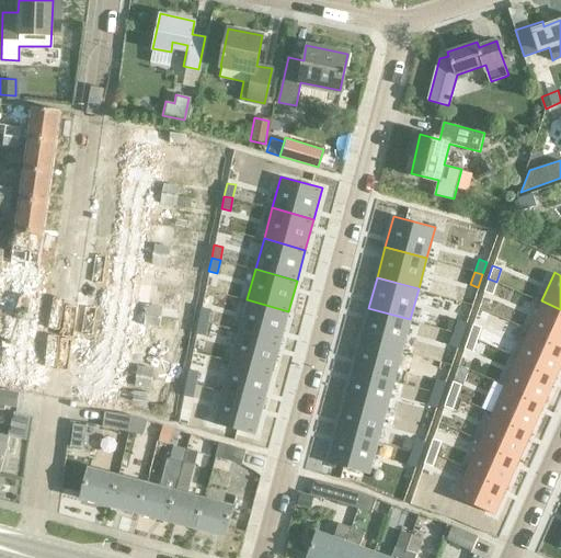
[(496,282),(488,279),(483,291),(492,294),(496,282)]
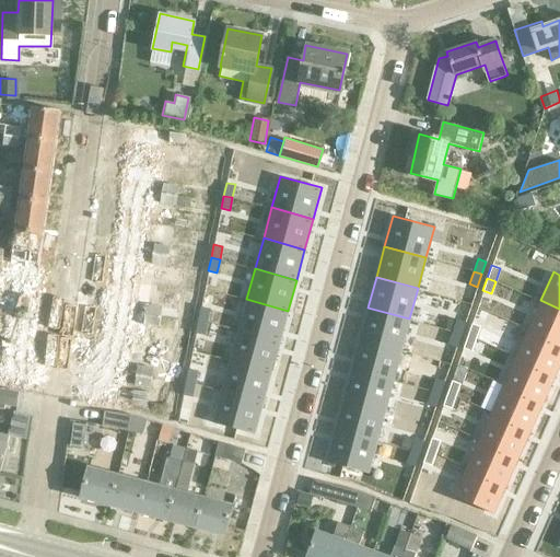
[(246,299),(238,329),(279,340),(288,311),(246,299)]
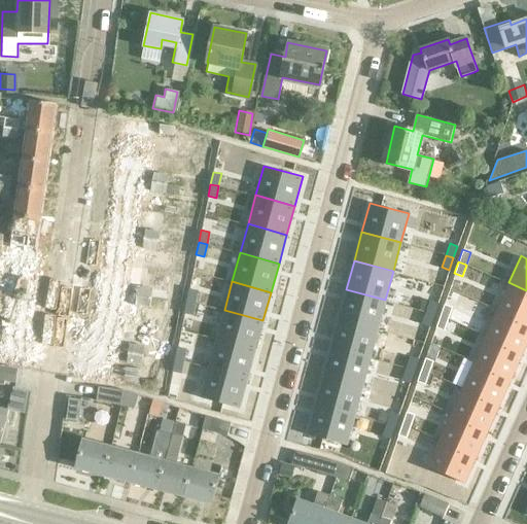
[(526,290),(508,282),(497,309),(526,321),(526,290)]
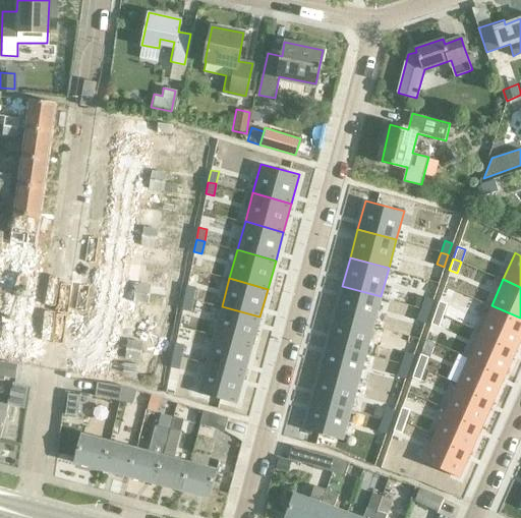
[(184,297),(192,298),(195,286),(187,285),(184,297)]
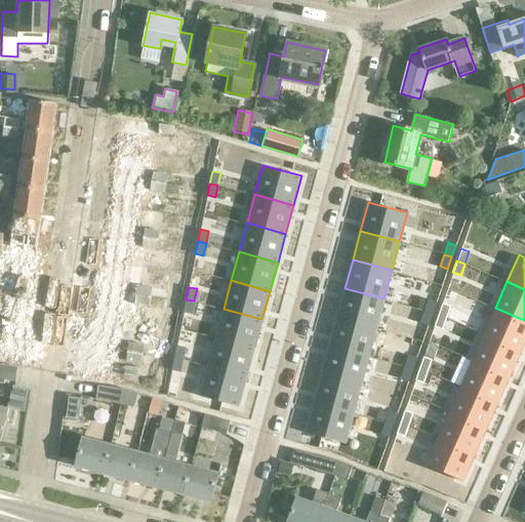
[(345,288),(337,317),(376,327),(384,298),(345,288)]
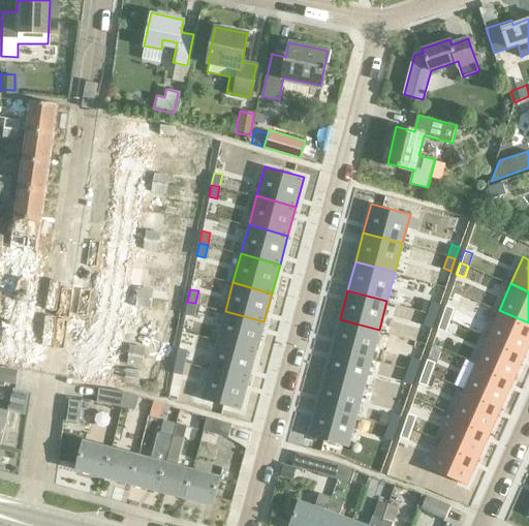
[(439,303),(432,301),(427,312),(435,315),(439,303)]
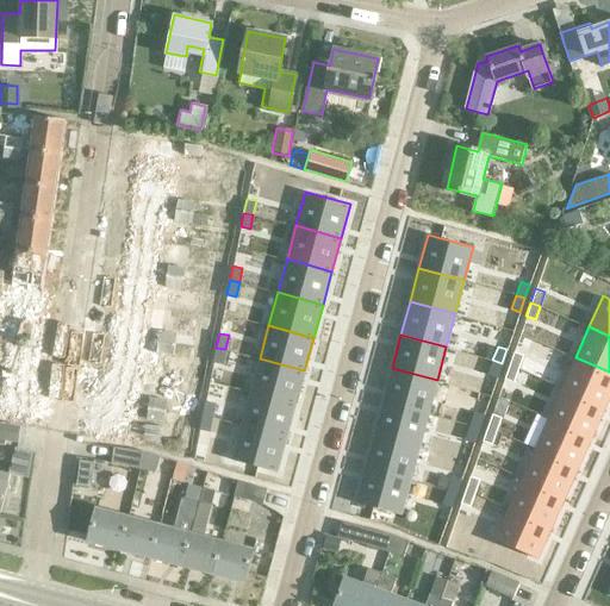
[(216,348),(213,362),(223,363),(225,349),(216,348)]
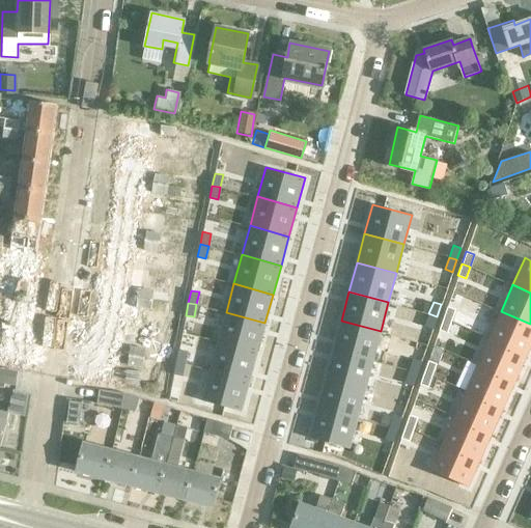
[(443,317),(451,321),(455,308),(447,306),(443,317)]
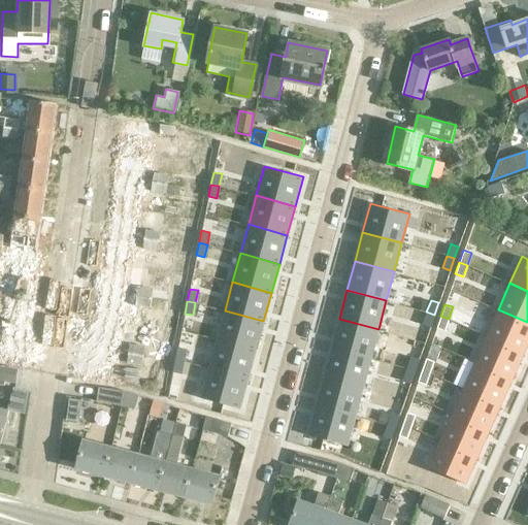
[(527,322),(498,309),(487,335),(524,352),(527,341),(527,322)]
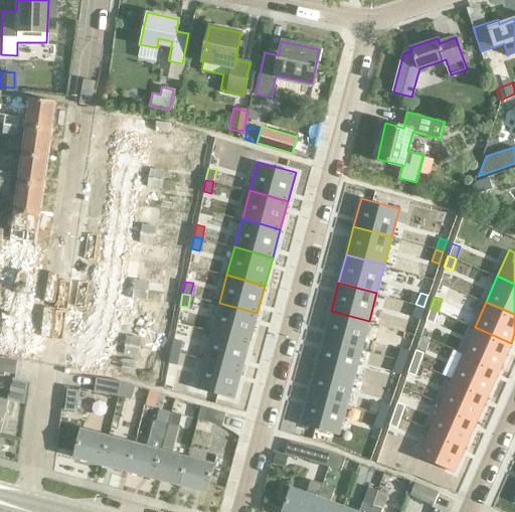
[(219,303),(211,331),(249,341),(256,313),(219,303)]
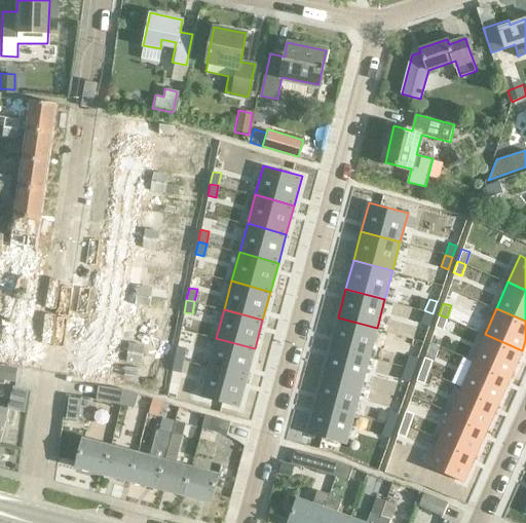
[(420,323),(428,325),(433,313),(424,310),(420,323)]
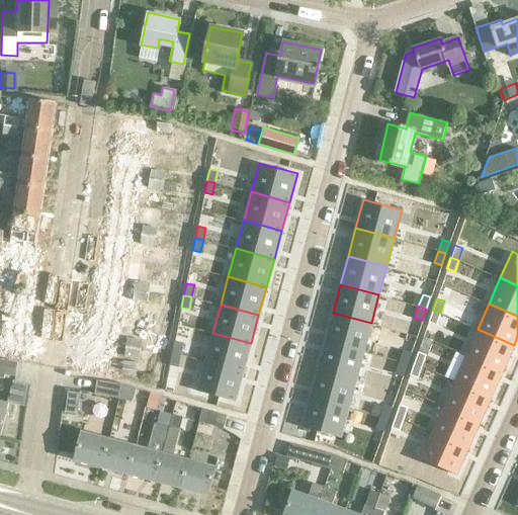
[(436,324),(440,313),(432,310),(428,322),(436,324)]
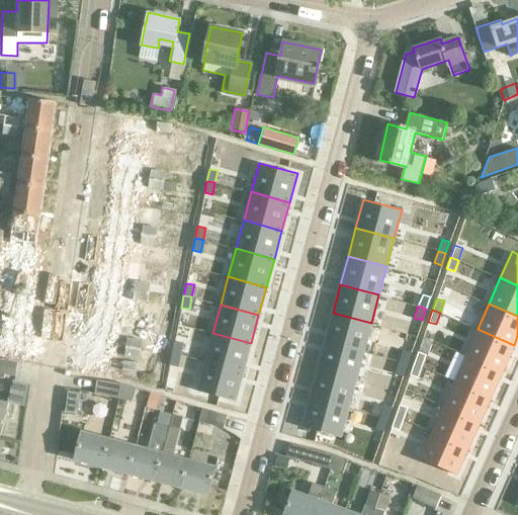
[(333,313),(325,341),(363,351),(371,323),(333,313)]
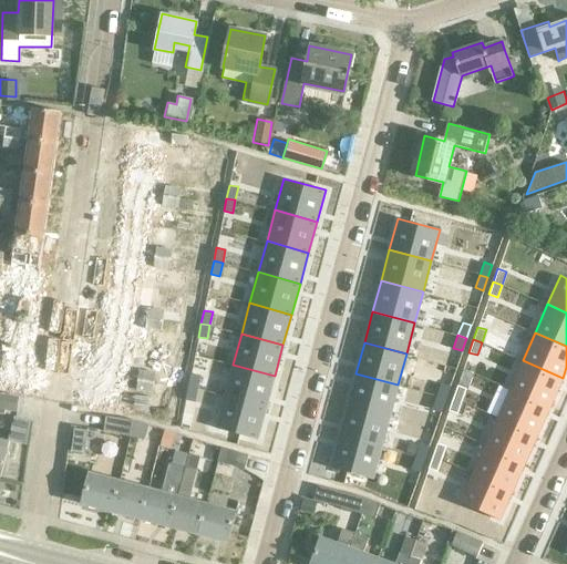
[(523,360),(509,388),(549,406),(563,378),(523,360)]
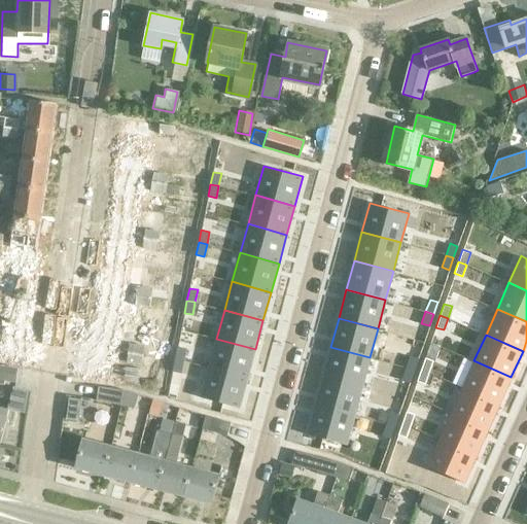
[(216,339),(208,368),(247,378),(255,349),(216,339)]
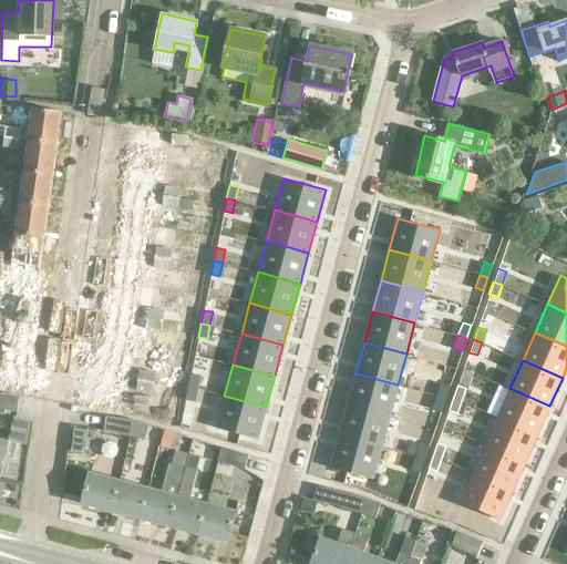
[(191,372),(188,386),(197,388),(199,375),(191,372)]
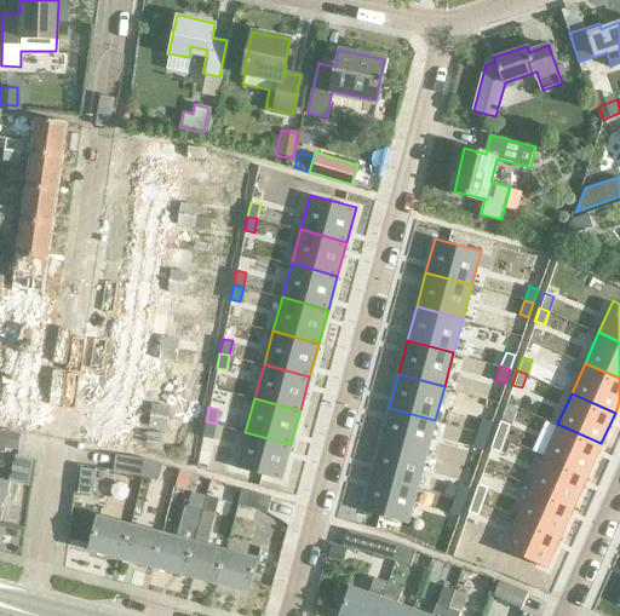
[(389,408),(380,442),(425,454),(435,420),(389,408)]
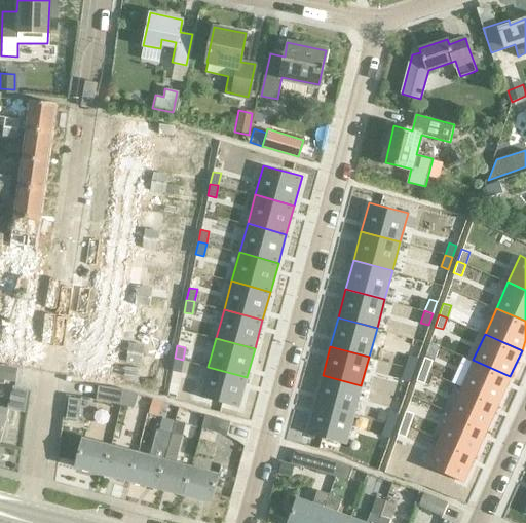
[(417,358),(409,355),(405,367),(413,369),(417,358)]
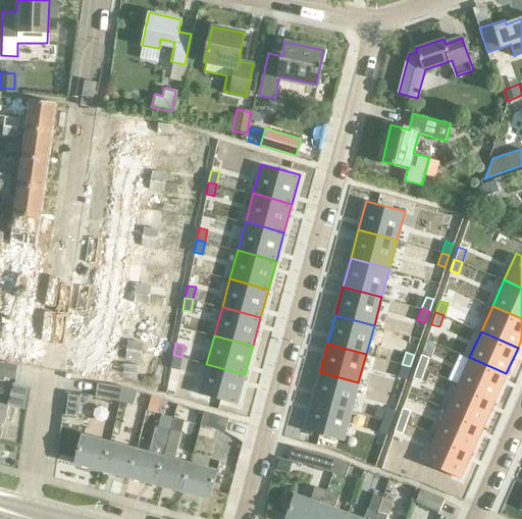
[(424,368),(428,357),(421,354),(417,365),(424,368)]
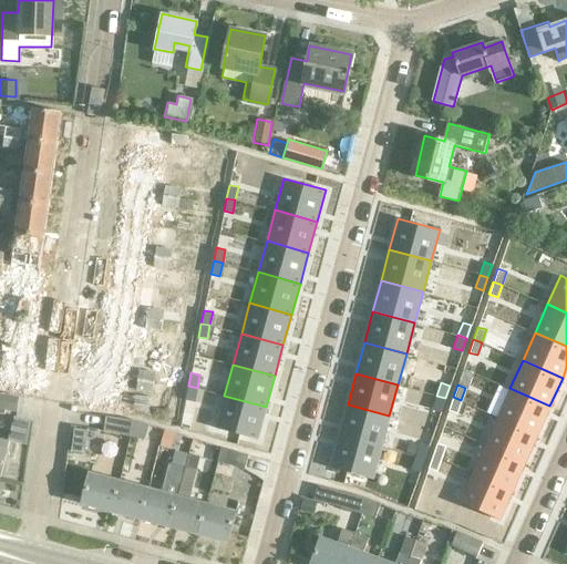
[(186,399),(195,401),(197,388),(188,386),(186,399)]
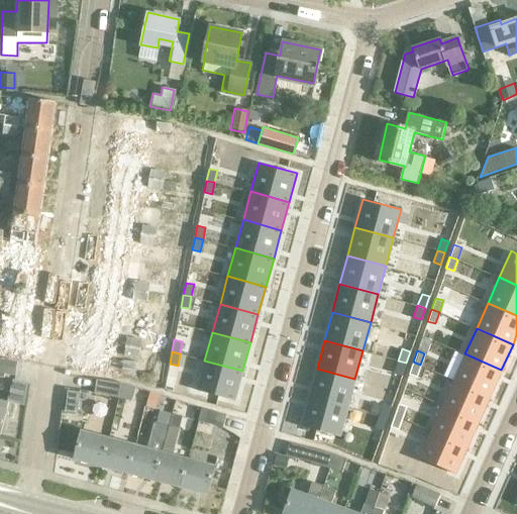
[(464,353),(453,380),(490,396),(501,370),(464,353)]
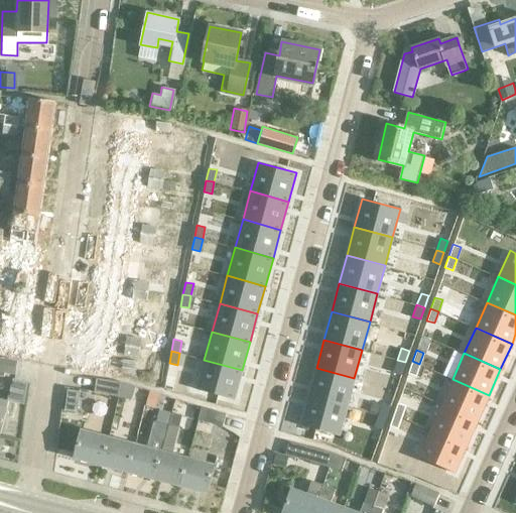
[(14,375),(17,362),(0,358),(0,375),(3,376),(4,373),(14,375)]
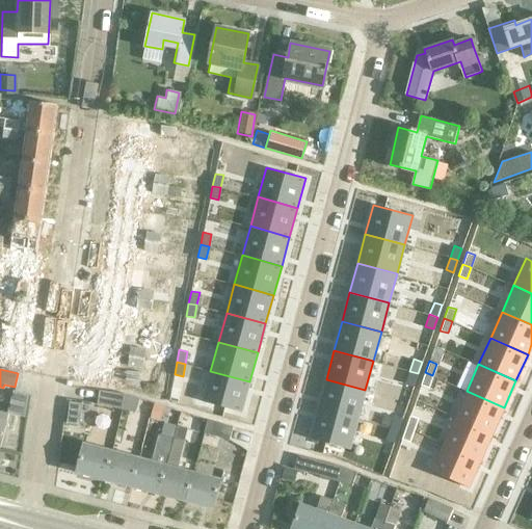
[(210,371),(202,400),(241,412),(249,381),(210,371)]
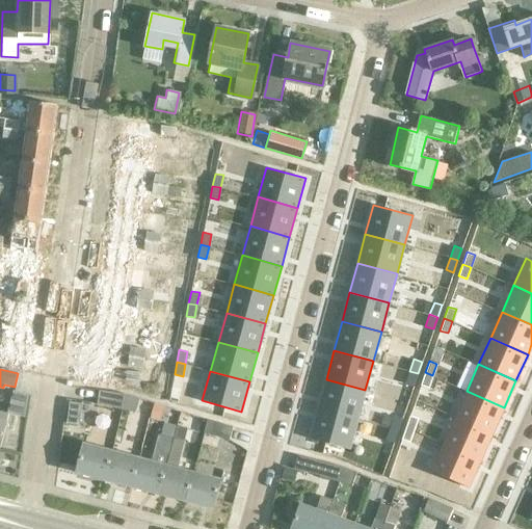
[(405,382),(414,386),(418,373),(409,371),(405,382)]
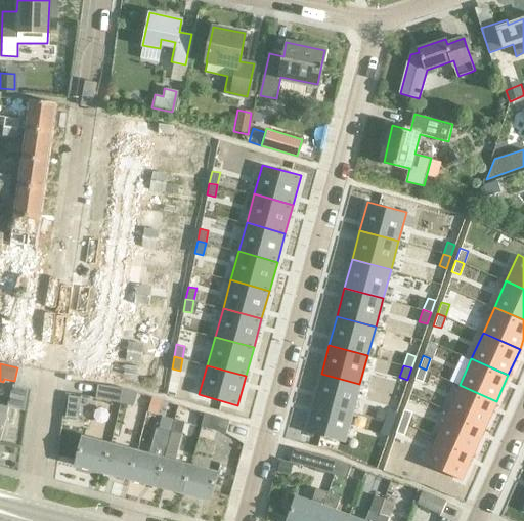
[(422,382),(426,370),(419,366),(415,379),(422,382)]
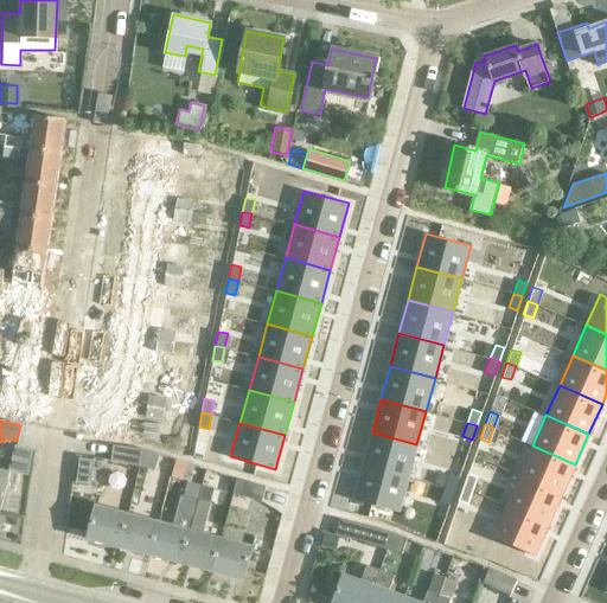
[(372,432),(363,466),(408,478),(416,444),(372,432)]
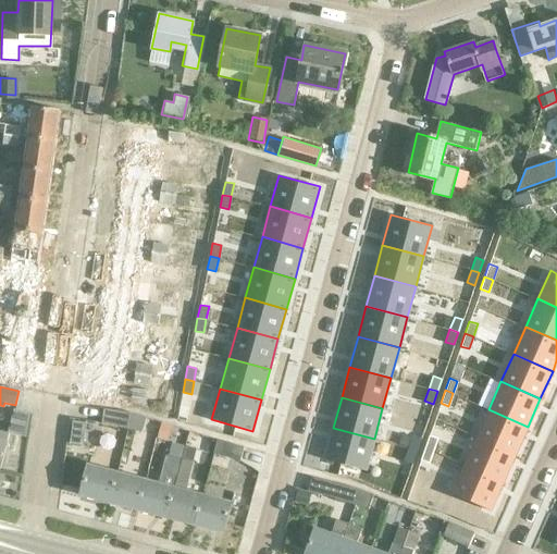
[(14,408),(11,417),(28,421),(28,413),(14,408)]
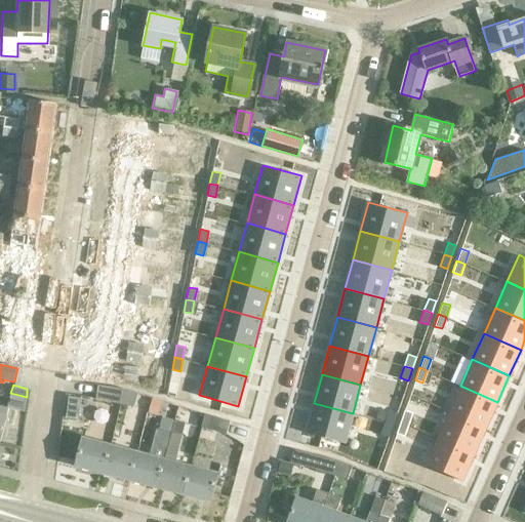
[(121,404),(125,389),(115,385),(97,385),(94,398),(121,404)]
